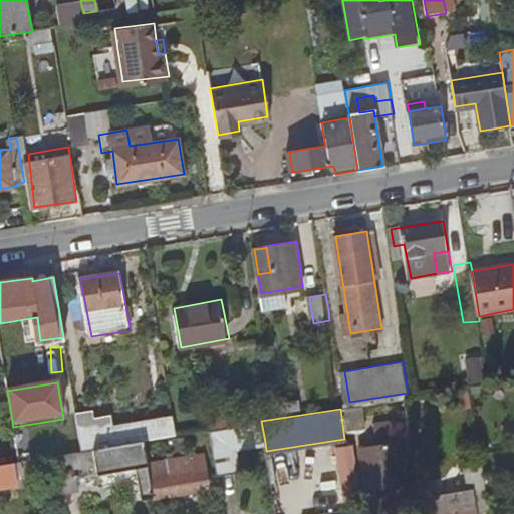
[(145,440),(178,435),(175,416),(107,427),(106,417),(93,419),(91,412),(75,414),(80,450),(145,440)]
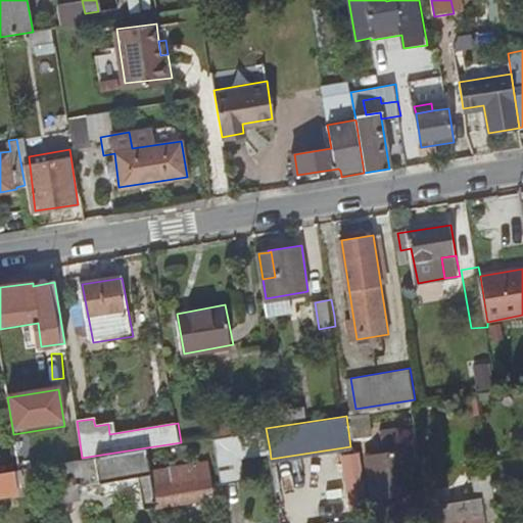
[(378,430),(381,453),(363,455),(371,500),(384,497),(394,495),(412,493),(406,448),(403,448),(399,426),(378,430)]
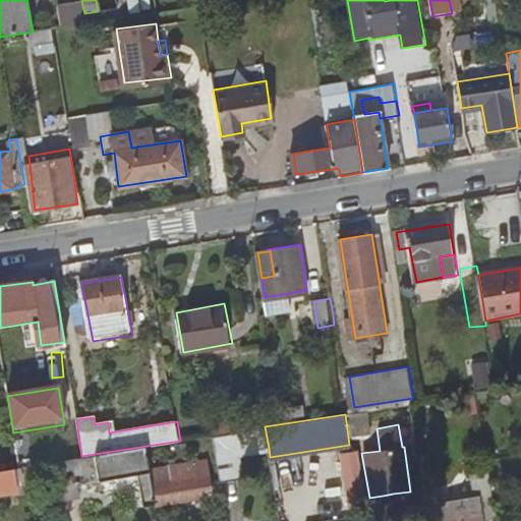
[(265,426),(213,436),(221,481),(241,478),(237,454),(269,448),(265,426)]
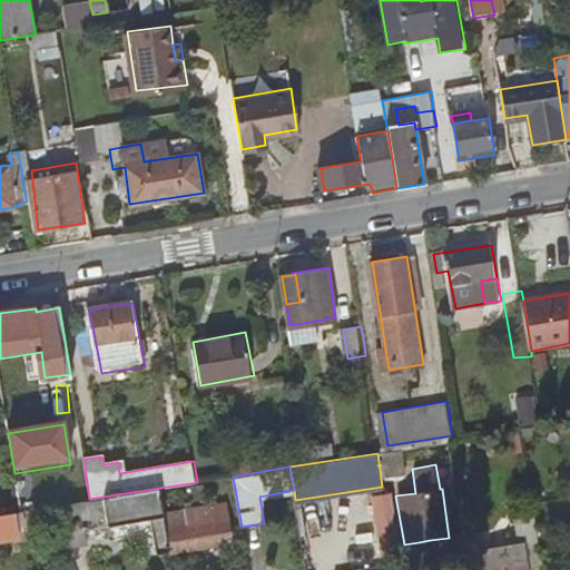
[(165,519),(160,488),(89,499),(64,503),(57,504),(64,548),(87,544),(85,533),(88,529),(150,519),(156,553),(170,550),(165,519)]
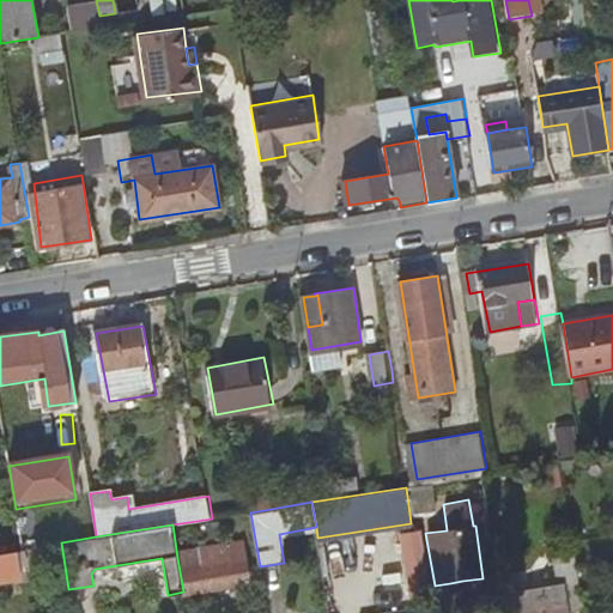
[(177,558),(183,592),(184,599),(250,589),(244,547),(177,558)]
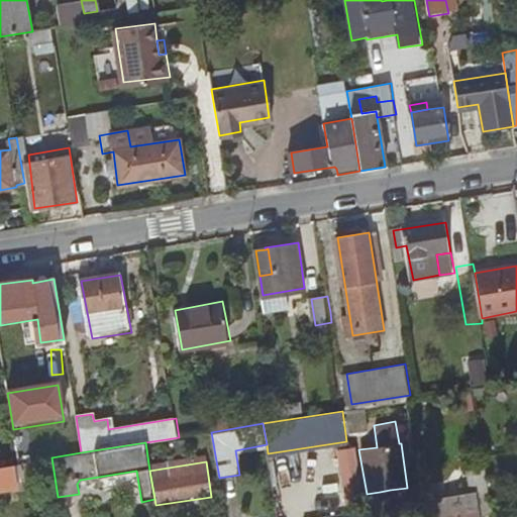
[(13,463),(0,466),(0,488),(16,486),(13,463)]
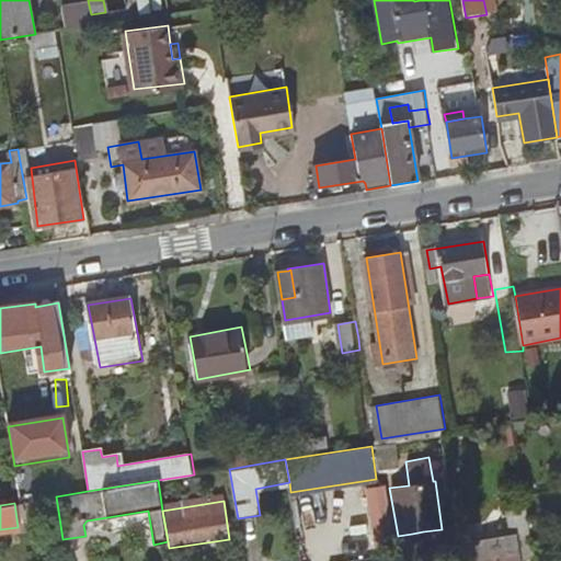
[(530,560),(534,560),(525,504),(507,507),(512,537),(472,544),(474,560),(530,560)]
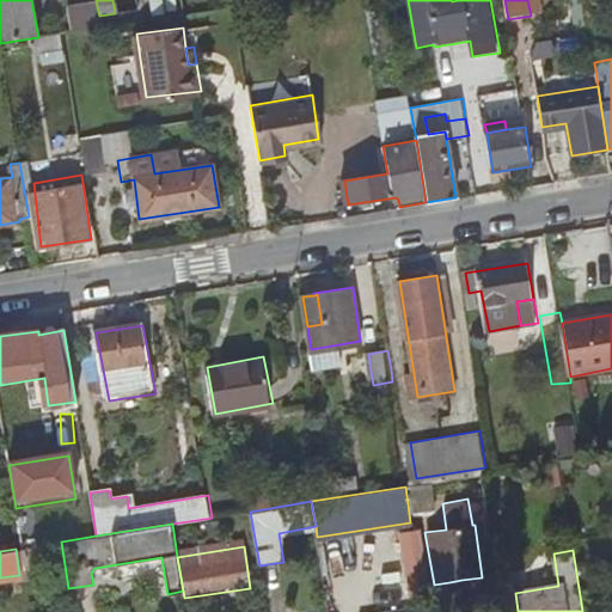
[(408,611),(410,611),(424,611),(423,604),(418,570),(403,574),(408,611)]
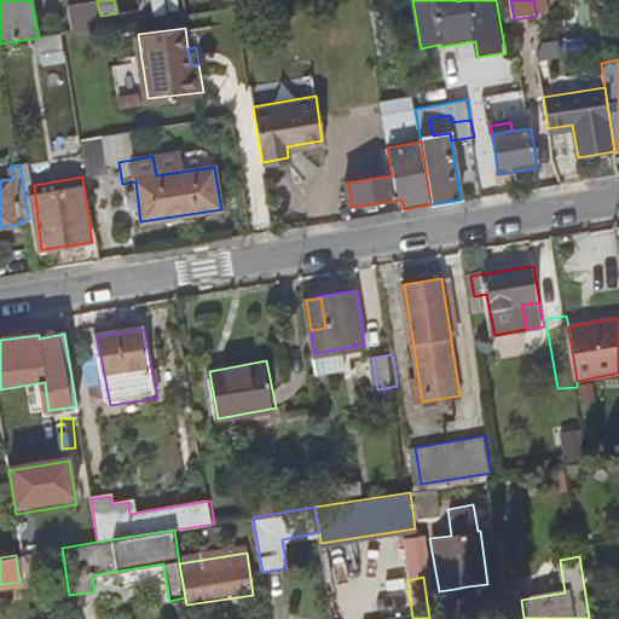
[(469,603),(467,586),(455,589),(457,605),(469,603)]
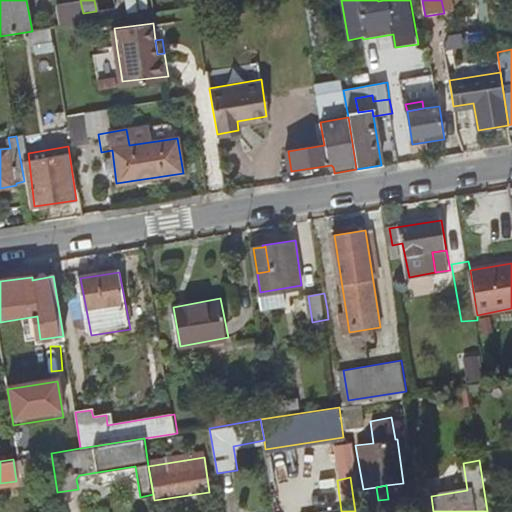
[(354,505),(355,511),(354,511),(371,511),(370,503),(354,505)]
